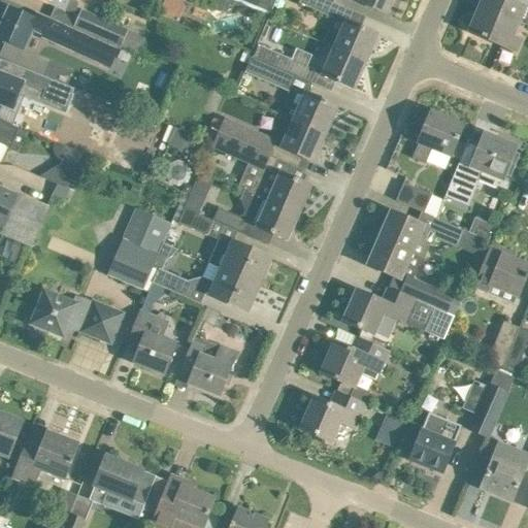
[(64,11),(68,0),(37,0),(46,4),(64,11)]
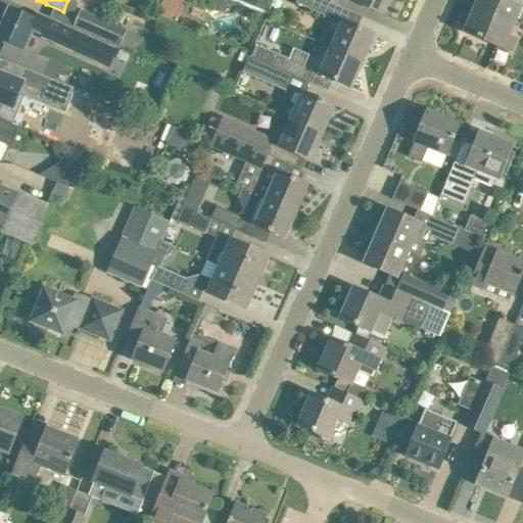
[(176,0),(161,0),(156,13),(175,20),(182,2),(176,0)]
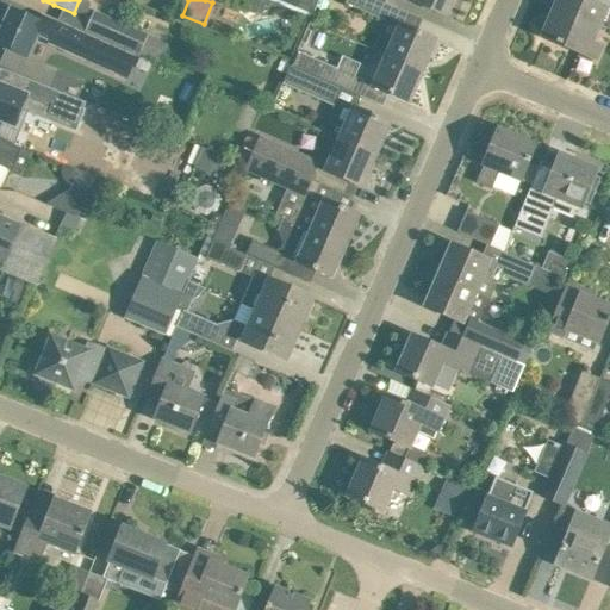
[(396,8),(385,4),(378,0),(346,0),(344,4),(388,23),(396,8)]
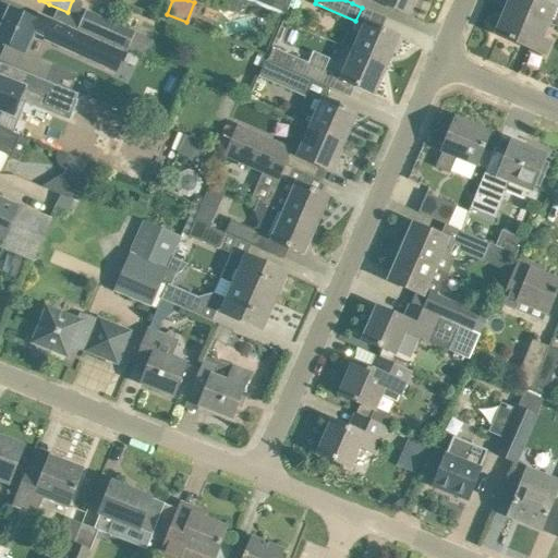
[(373,0),(408,15),(414,0),(373,0)]
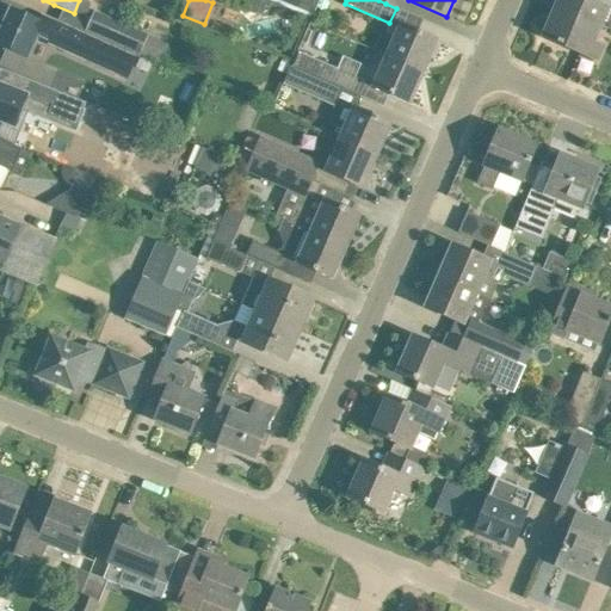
[(610,0),(559,0),(556,6),(600,25),(609,29),(610,23),(610,0)]
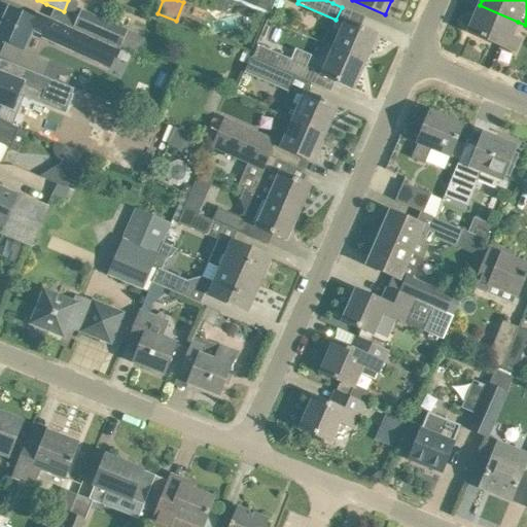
[(511,37),(518,22),(480,5),(468,33),(515,51),(519,40),(511,37)]
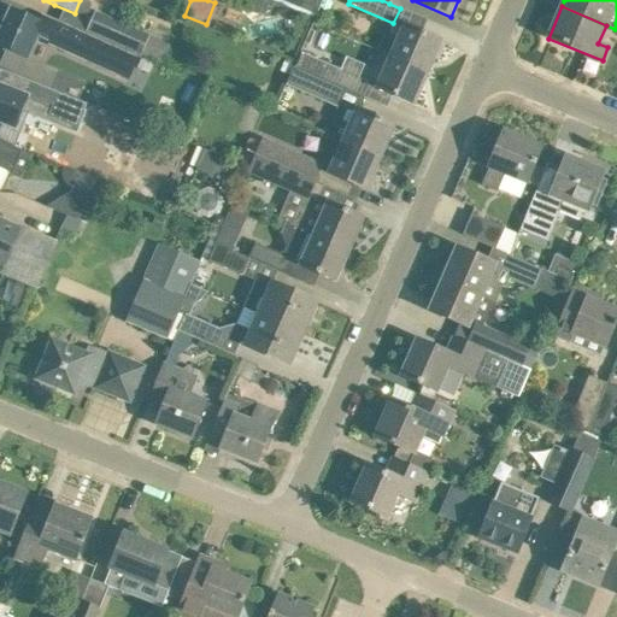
[(39,22),(35,19),(13,10),(0,37),(0,46),(23,57),(33,35),(129,78),(135,65),(139,56),(87,33),(83,31),(80,40),(39,22)]
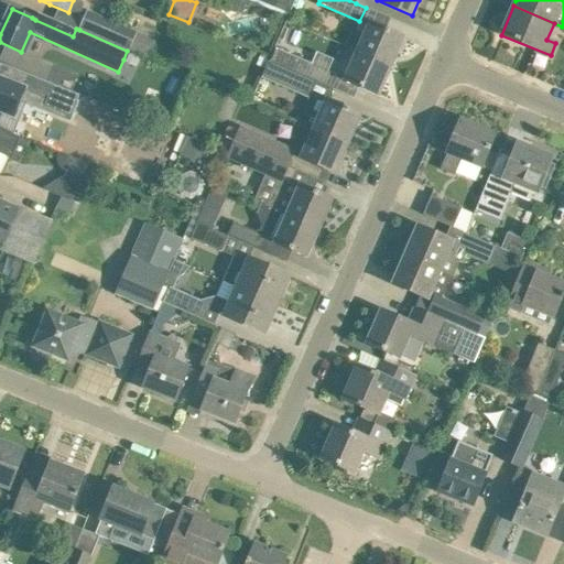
[(86,14),(79,30),(127,51),(129,52),(133,41),(137,32),(88,11),(86,14)]
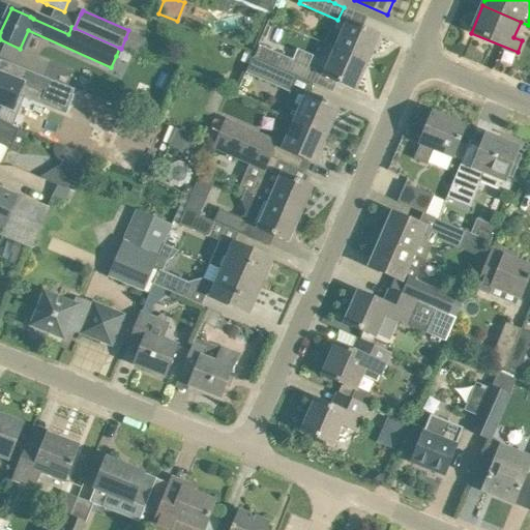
[(378,35),(359,27),(348,22),(342,34),(330,29),(323,45),(335,50),(335,49),(366,62),(372,50),(377,51),(382,39),(378,37),(378,35)]
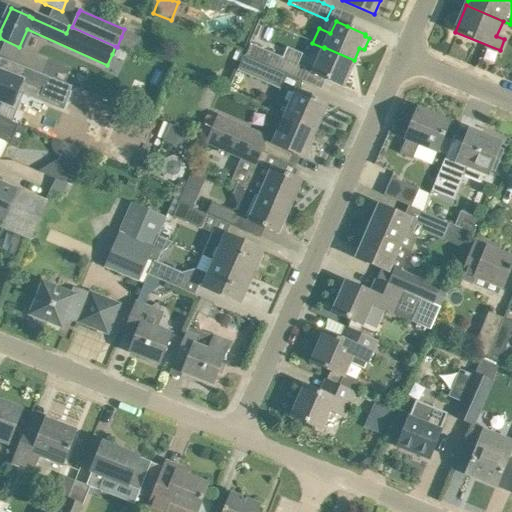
[(299,80),(304,68),(250,44),(245,56),(286,74),(299,80)]
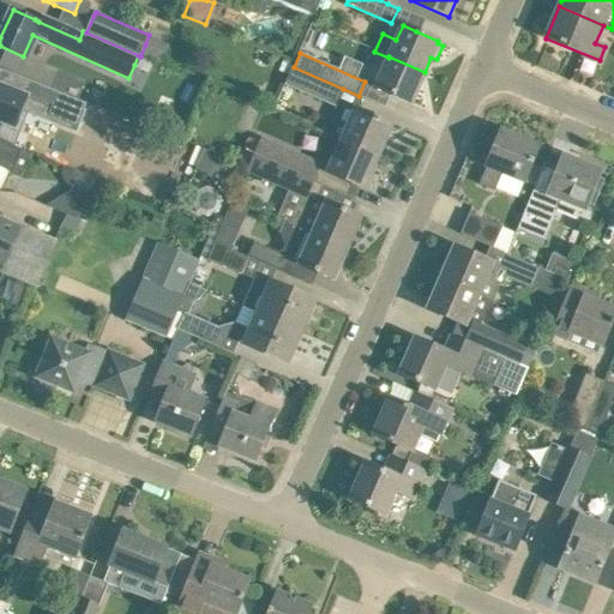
[(411,103),(425,72),(389,56),(389,58),(375,88),(411,103)]
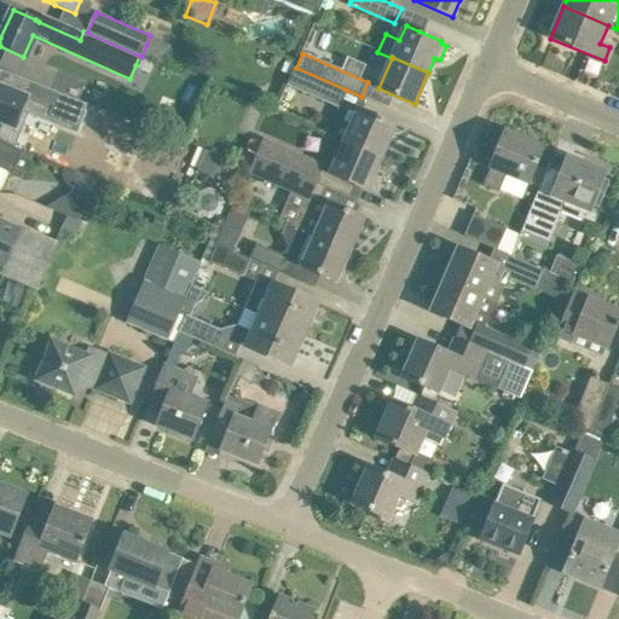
[(346,90),(296,68),(295,67),(288,85),(337,108),(346,90)]
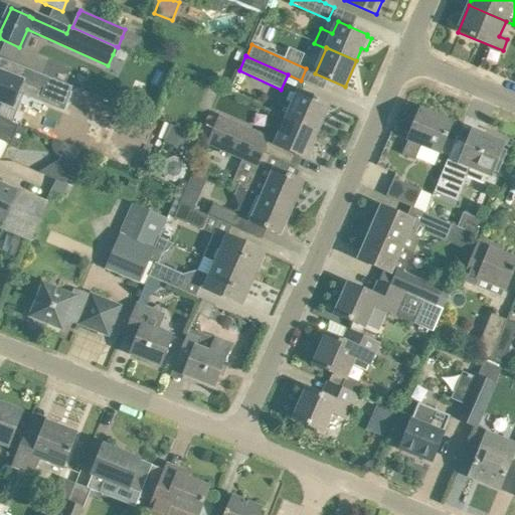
[(0,102),(13,108),(23,81),(42,90),(39,97),(64,107),(72,87),(1,58),(0,61),(0,102)]
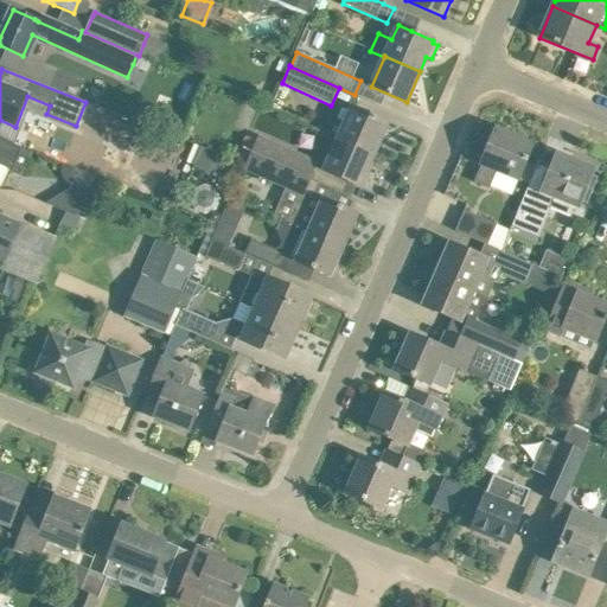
[(387,125),(365,115),(351,108),(344,125),(328,119),(323,133),(374,155),(387,125)]
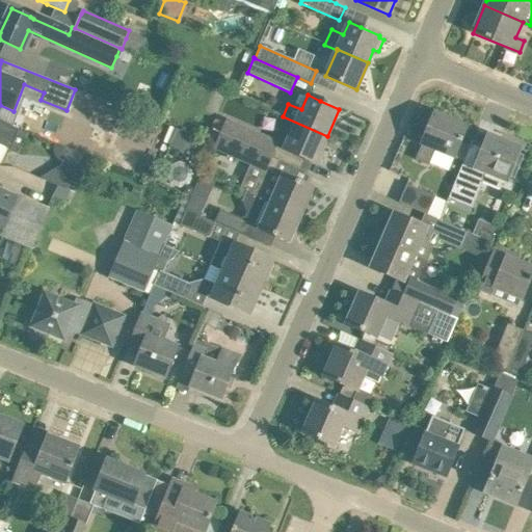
[(454,157),(458,145),(467,127),(433,113),(415,159),(428,165),(434,150),(454,157)]
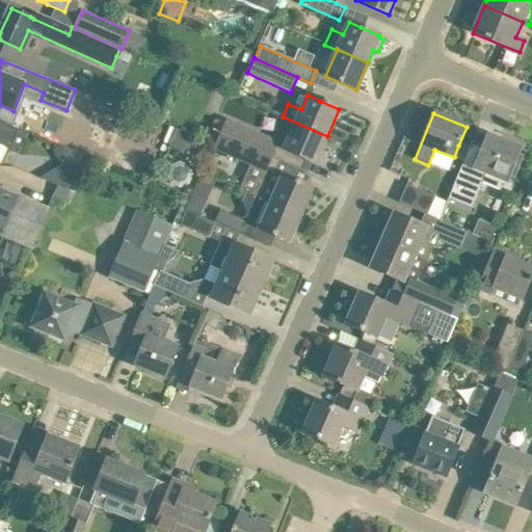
[(315,163),(327,136),(283,116),(277,129),(290,134),(284,150),(275,145),(276,142),(225,121),(219,134),(287,164),(292,153),(315,163)]
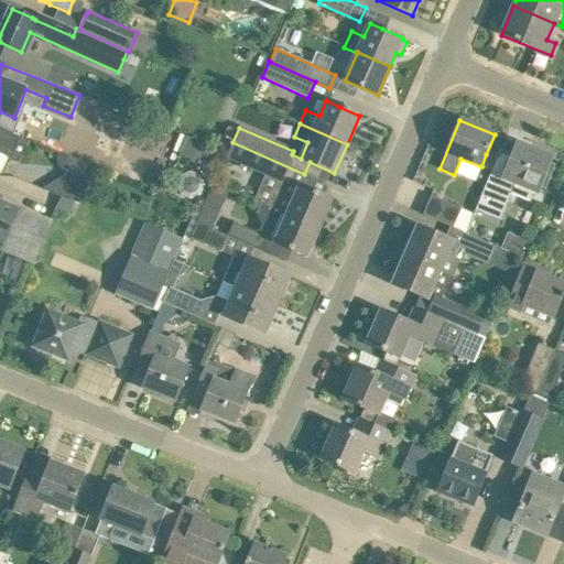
[(28,141),(17,137),(0,128),(0,153),(18,162),(28,141)]
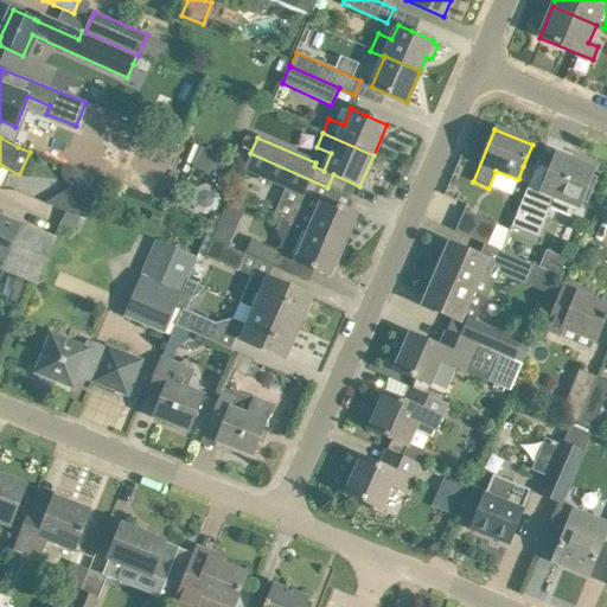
[(65,160),(69,147),(45,141),(42,155),(65,160)]
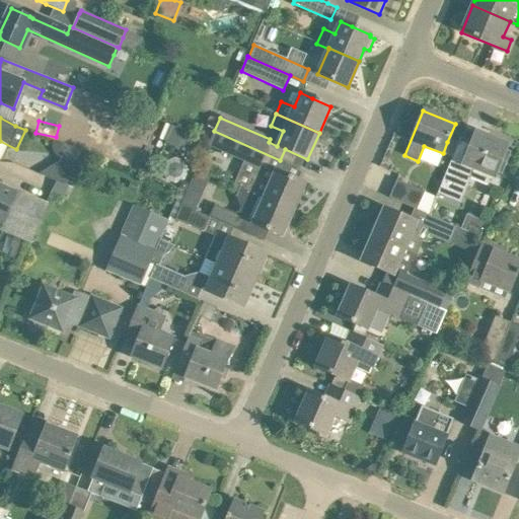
[(186,142),(189,133),(172,127),(165,143),(175,147),(176,149),(179,150),(186,145),(187,143),(186,142)]
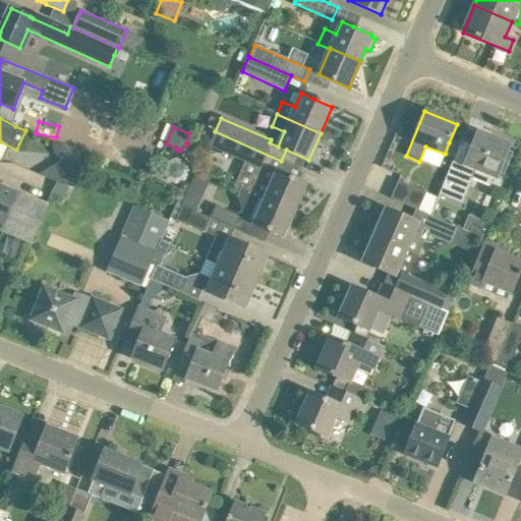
[(277,171),(281,161),(215,131),(209,145),(255,165),(245,189),(295,211),(306,184),(277,171)]
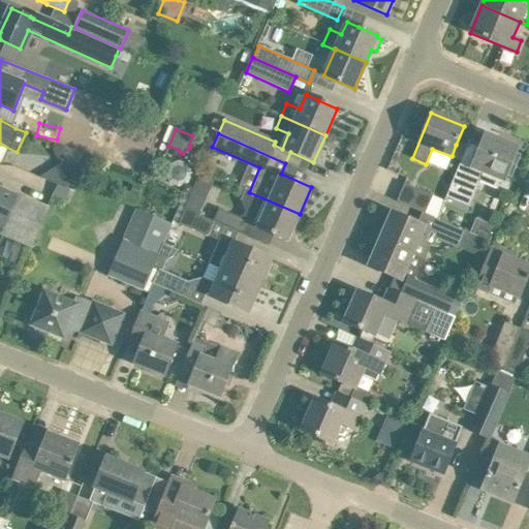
[(515,154),(518,148),(485,134),(471,167),(468,175),(458,170),(461,163),(460,162),(446,196),(469,207),(478,182),(499,190),(503,180),(504,181),(506,175),(511,176),(520,156),(515,154)]
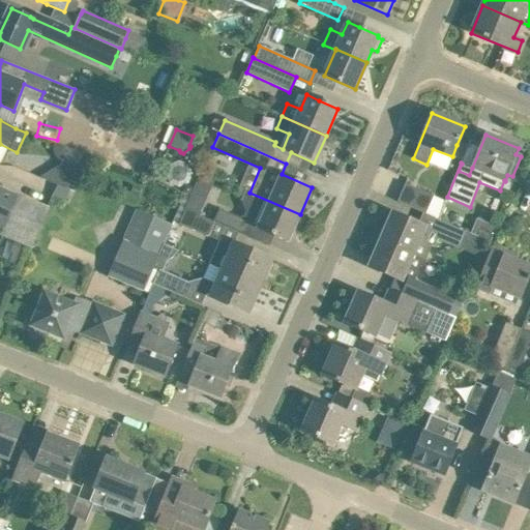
[(57,185),(66,188),(81,153),(54,142),(53,150),(54,154),(57,158),(61,162),(59,166),(40,176),(39,178),(57,185)]
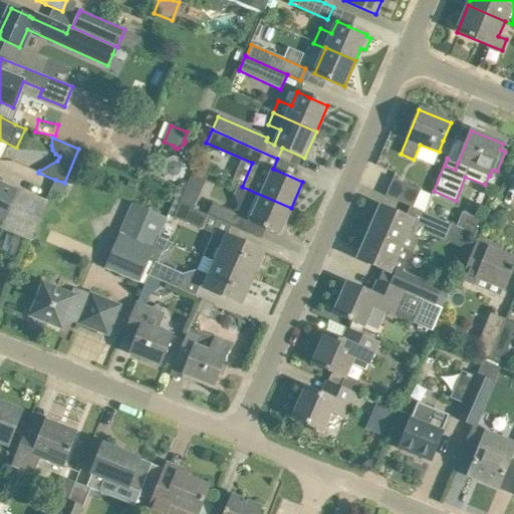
[(432,196),(412,186),(393,178),(386,196),(412,207),(425,213),(432,196)]
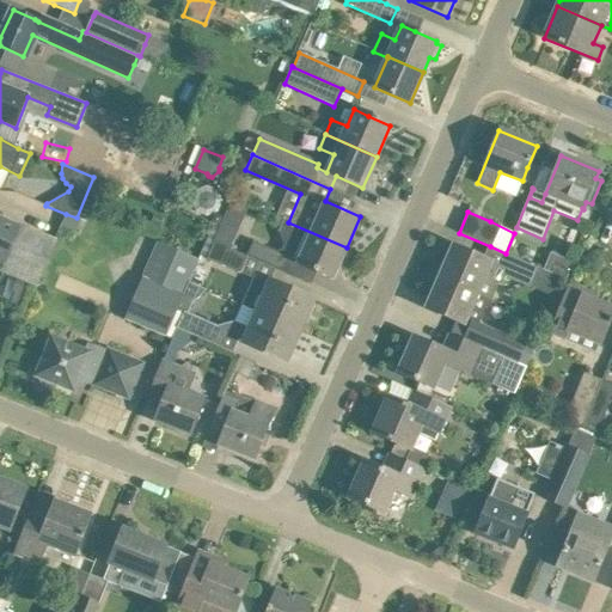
[(80,220),(77,218),(66,214),(61,225),(75,231),(80,220)]
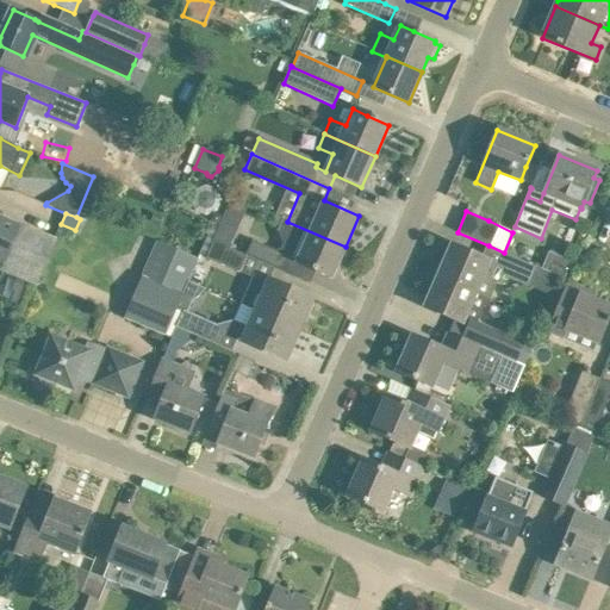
[(20,225),(0,216),(0,263),(4,266),(1,271),(12,275),(24,280),(36,285),(38,280),(55,240),(20,225)]
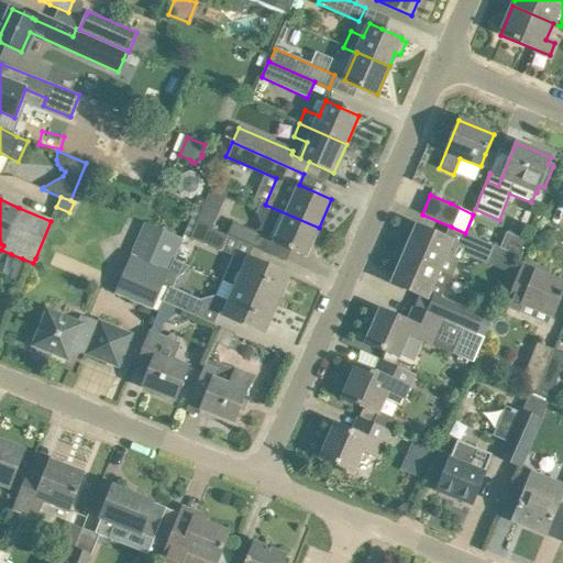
[(231,224),(227,235),(228,236),(258,250),(264,238),(273,242),(286,247),(306,256),(319,228),(265,205),(261,202),(256,213),(261,225),(258,230),(255,231),(233,221),(231,224)]
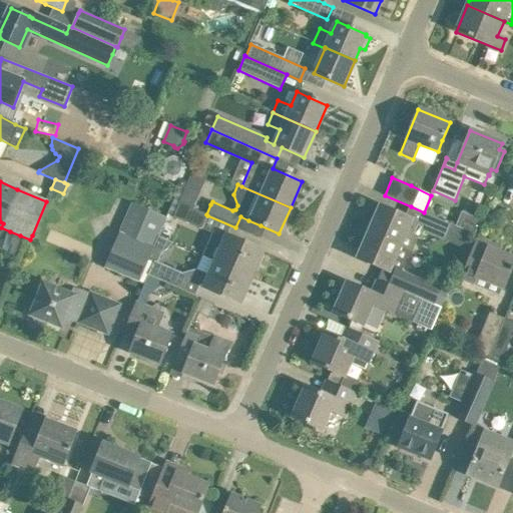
[(178,202),(183,191),(178,189),(168,213),(174,215),(173,217),(201,228),(207,215),(178,202)]
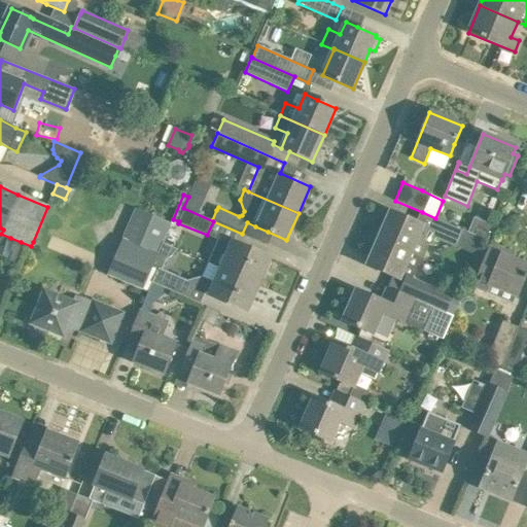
[(163,243),(171,224),(151,216),(138,210),(137,210),(125,240),(124,240),(123,240),(121,241),(125,242),(111,273),(108,272),(107,274),(143,289),(152,267),(163,243)]
